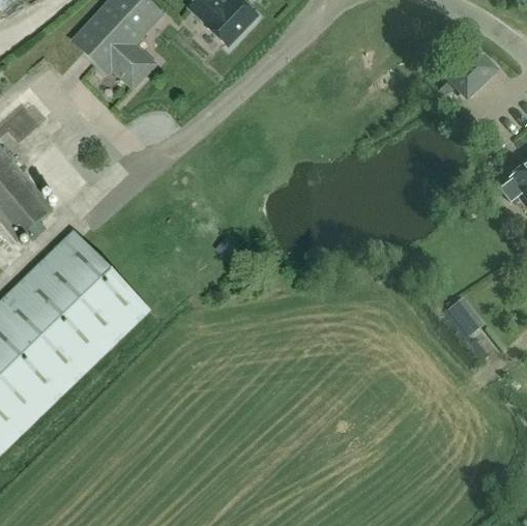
[(0,0),(0,8),(2,11),(16,0),(0,0)]
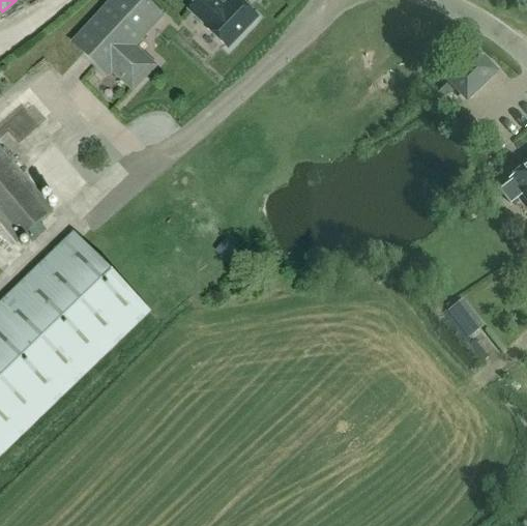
[(114,67),(135,87),(153,67),(127,44),(152,17),(156,22),(165,13),(150,0),(111,0),(75,40),(110,72),(114,67)]
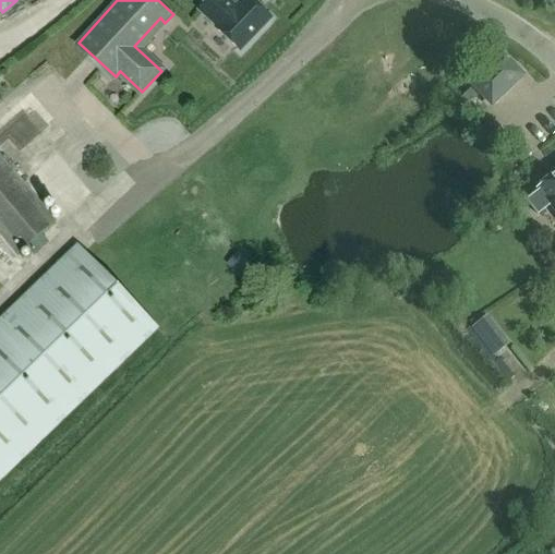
[(239,0),(237,2),(234,0),(207,0),(201,8),(217,23),(217,24),(242,48),(274,14),(257,0),(239,0)]
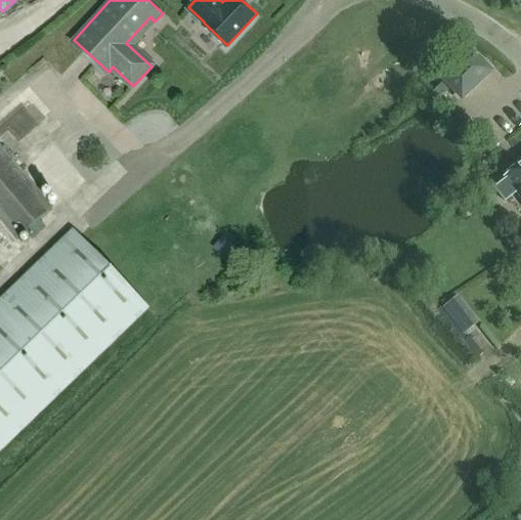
[(0,11),(0,28),(14,23),(9,9),(0,11)]
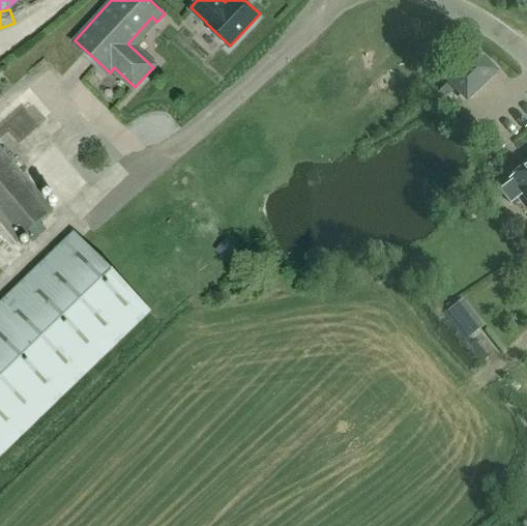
[(481,50),(452,78),(470,96),(499,68),(481,50)]
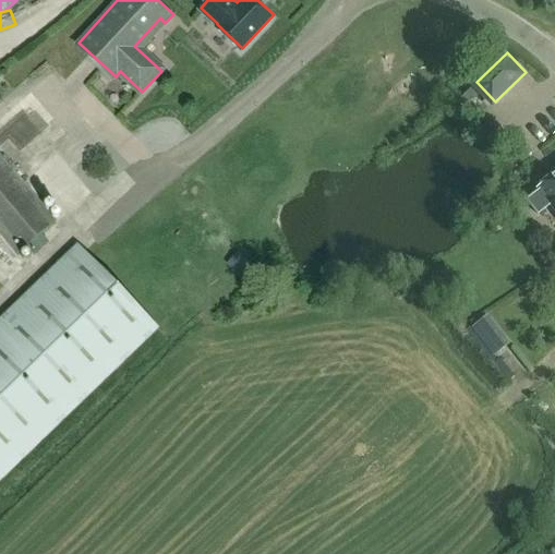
[(0,152),(0,228),(19,251),(57,219),(0,152)]
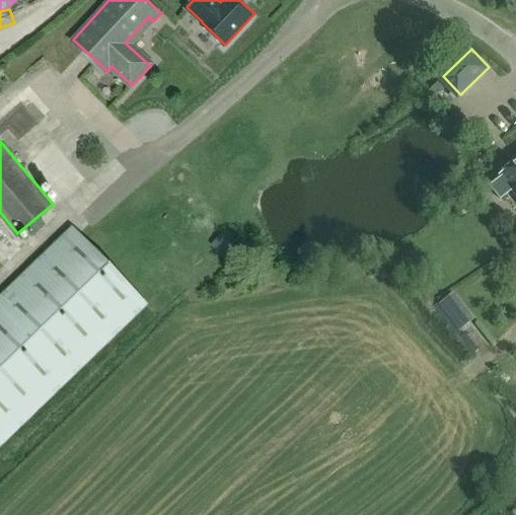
[(515,163),(504,172),(506,173),(493,184),(503,197),(515,188),(515,163)]
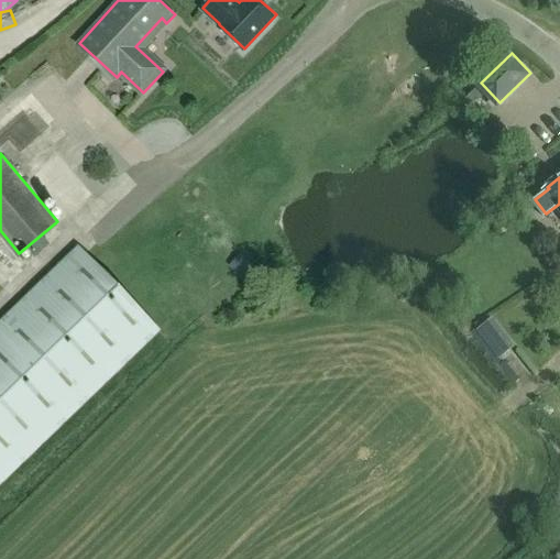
[(79,244),(42,281),(0,320),(0,483),(161,328),(79,244)]
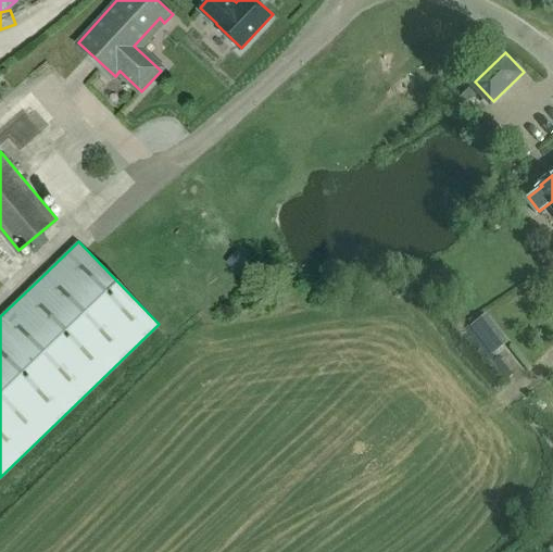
[(237,247),(226,256),(241,274),(252,265),(237,247)]
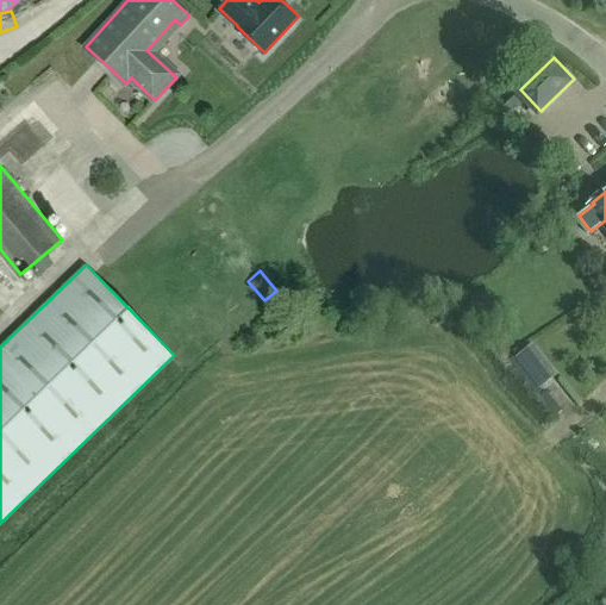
[(557,370),(535,342),(516,356),(539,385),(557,370)]
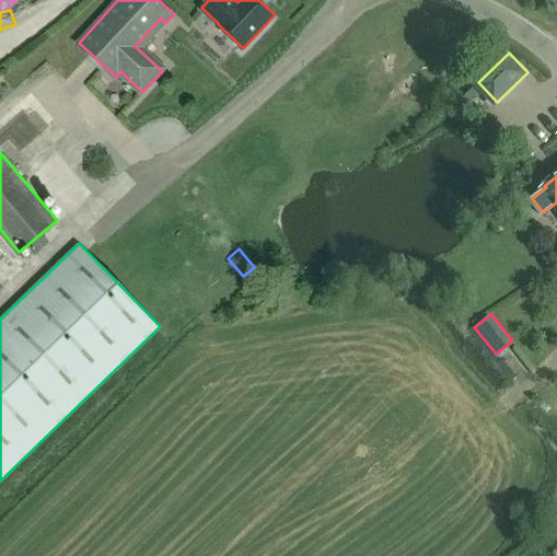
All buildings are outlined.
